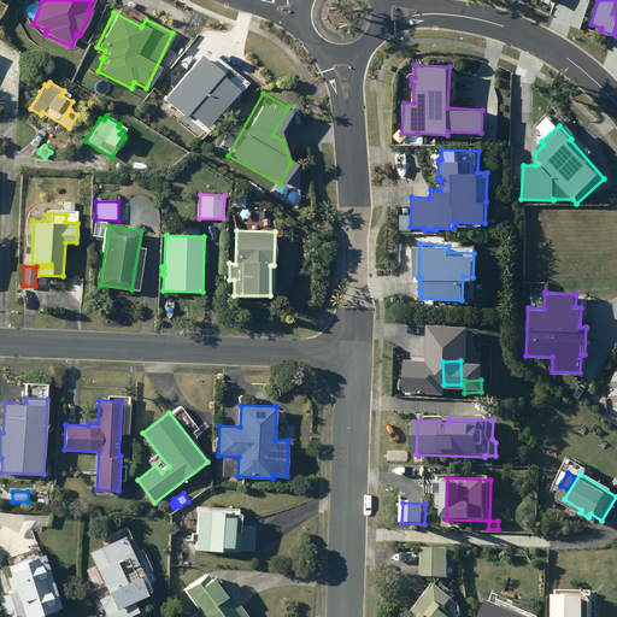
[(192,540),(198,541),(197,550),(254,552),(256,527),(240,526),(241,513),(231,512),(231,516),(223,515),(223,511),(198,510),(197,533),(192,533),(192,540)]
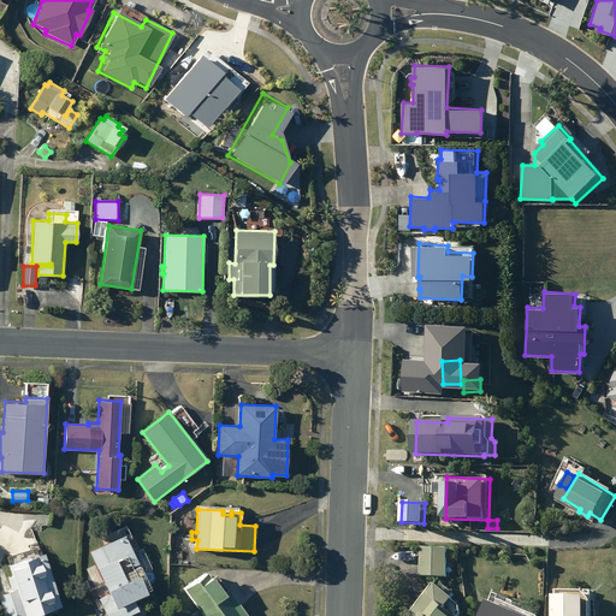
[(125,534),(89,551),(108,593),(99,598),(107,615),(126,615),(140,610),(134,599),(147,593),(146,591),(150,588),(140,564),(132,568),(131,567),(138,563),(125,534)]
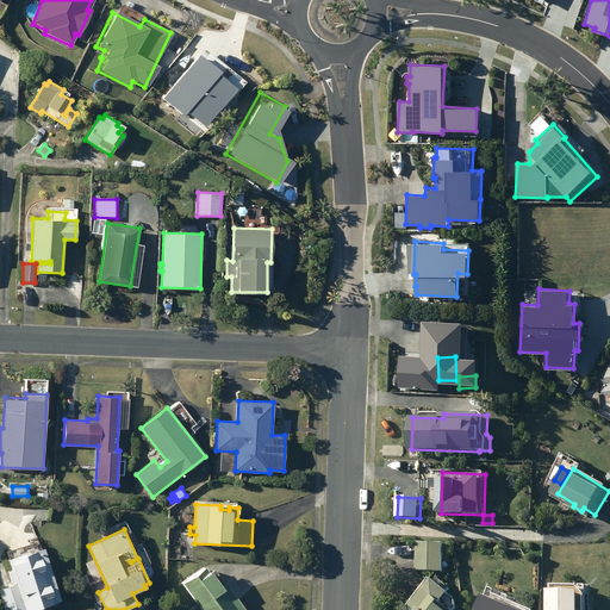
[(419,542),(418,570),(446,572),(447,543),(419,542)]
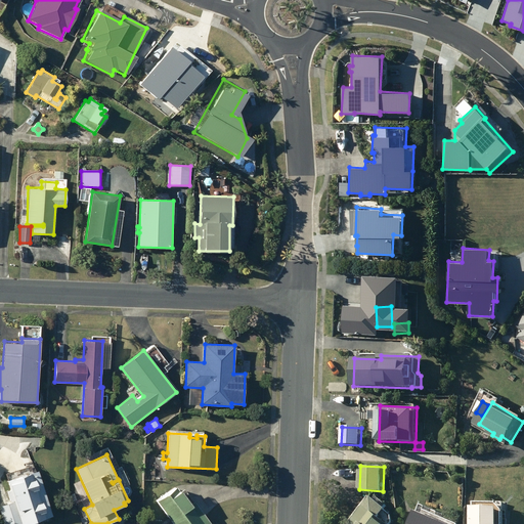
[(11,504),(0,507),(0,512),(3,523),(25,523),(52,515),(38,471),(9,480),(12,489),(7,491),(11,504)]
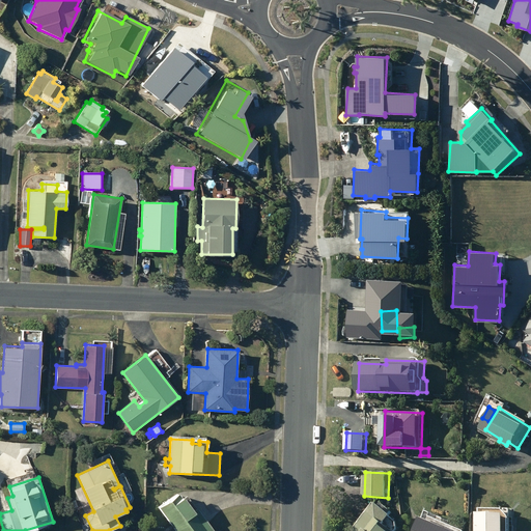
[(159,507),(176,530),(215,530),(198,509),(195,512),(178,492),(159,507)]
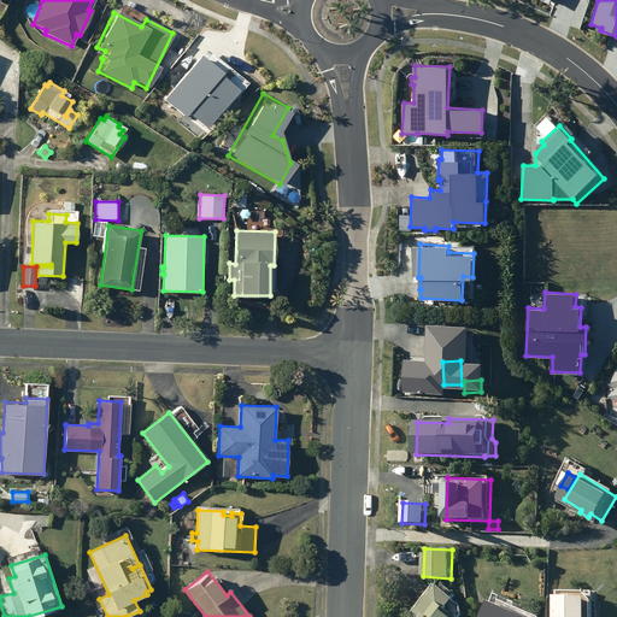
[(441,586),(415,616),(460,616),(452,610),(459,601),(441,586)]
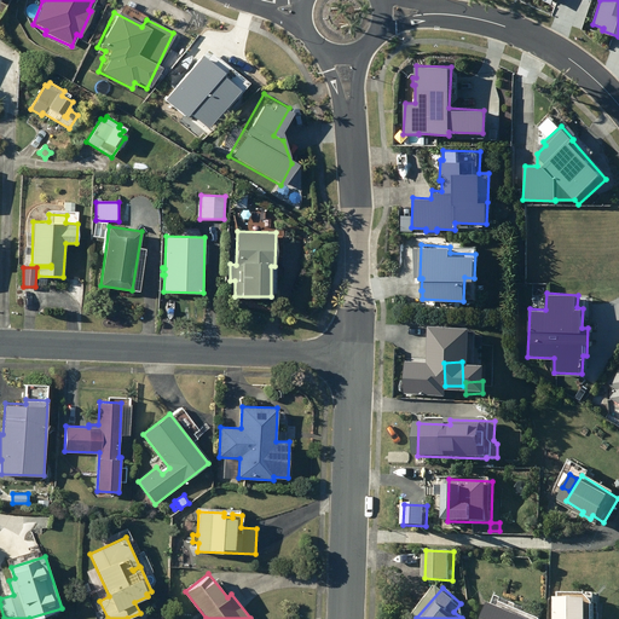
[(593,618),(594,602),(560,600),(559,618),(593,618)]
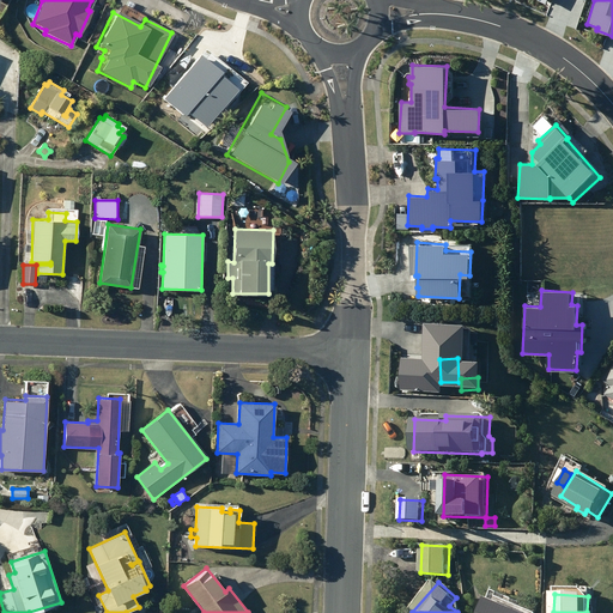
[(523,612),(489,599),(483,612),(523,612)]
